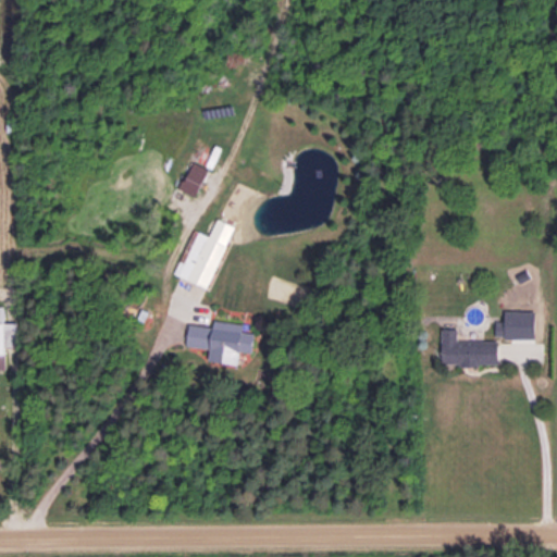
[(195,196),(208,169),(192,161),(180,188),(195,196)]
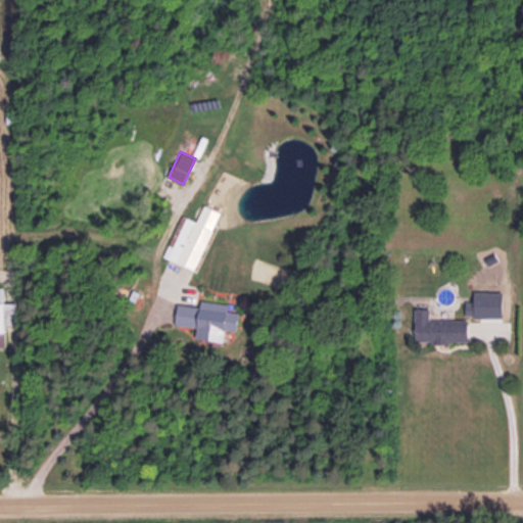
[(195,270),(219,211),(203,205),(196,222),(181,215),(163,257),(195,270)]
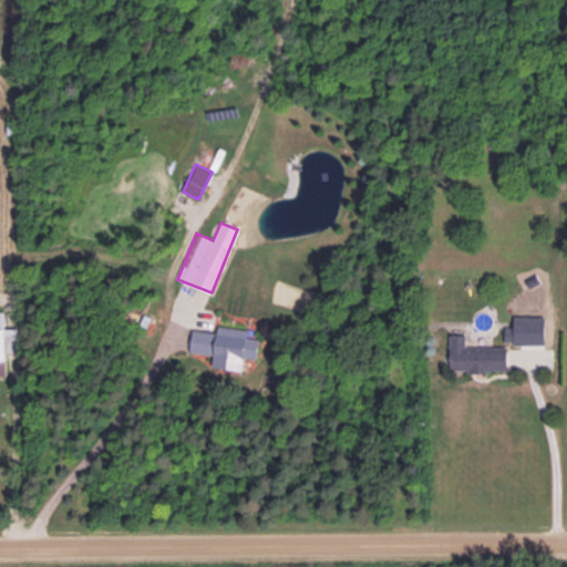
[(0,374),(3,374),(3,368),(4,368),(4,352),(18,352),(18,329),(3,329),(3,311),(0,311),(0,374)]
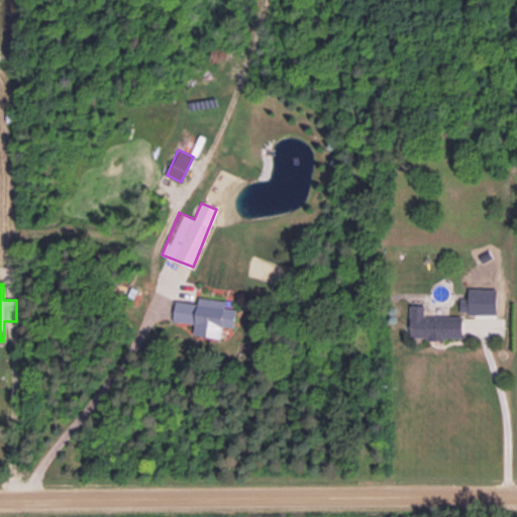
[(497,289),(469,288),(469,299),(460,299),(460,313),(497,314),(497,289)]
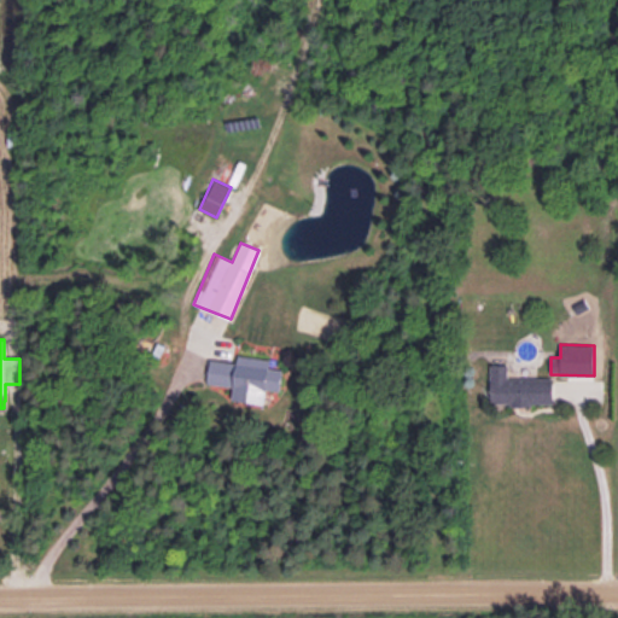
[(264,403),(266,390),(279,391),(281,368),(269,367),(270,359),(238,355),(237,362),(210,359),(207,384),(233,388),(232,400),(264,403)]
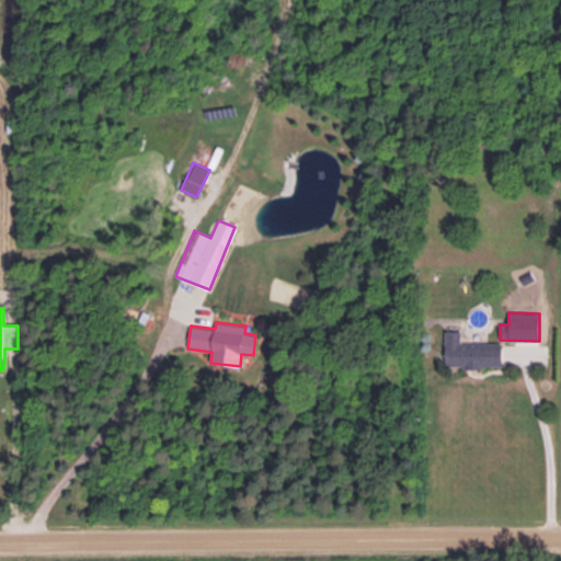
[(502,367),(502,343),(461,343),(461,331),(446,330),(445,366),(502,367)]
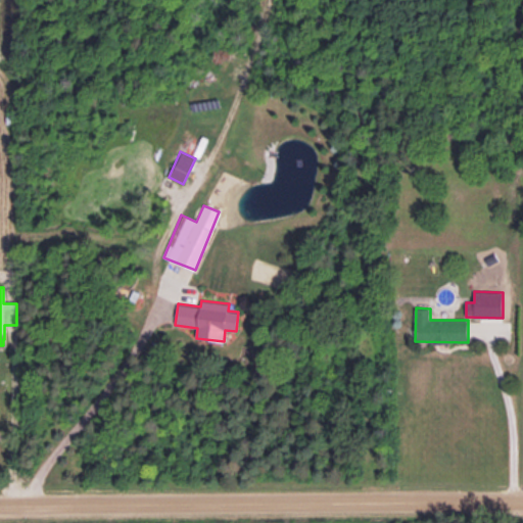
All buildings are outlined.
